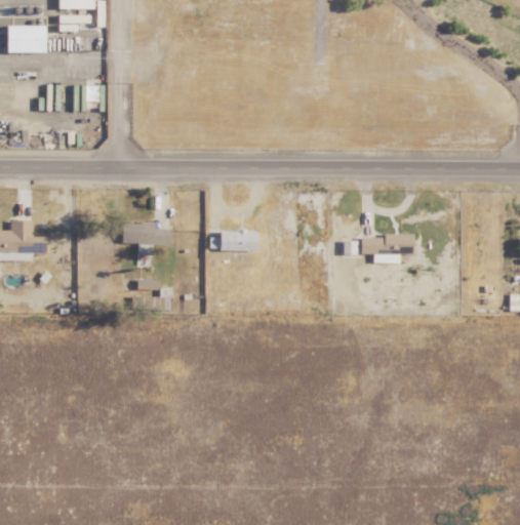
[(44,25),(5,26),(5,52),(44,52),(44,25)]
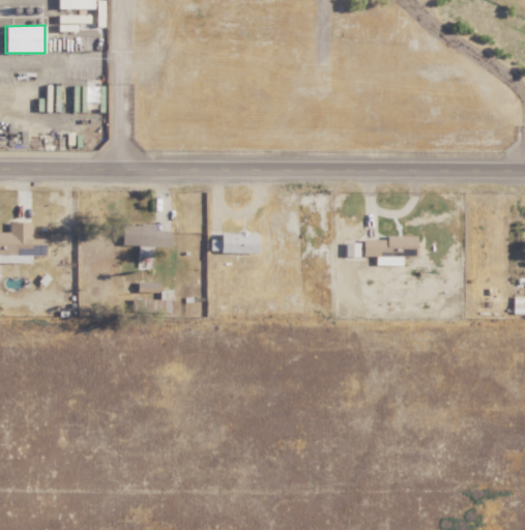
[(106,86),(87,86),(87,111),(106,111),(106,86)]
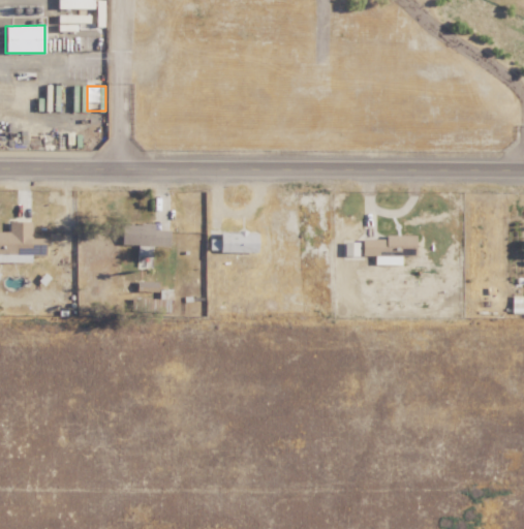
[(0,261),(33,262),(34,255),(49,255),(49,238),(35,238),(35,221),(11,221),(11,231),(0,231),(0,261)]
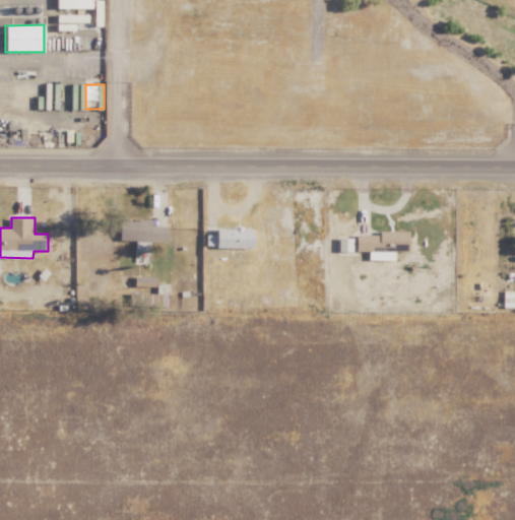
[(218,228),(218,235),(209,235),(209,247),(256,247),(256,228),(218,228)]
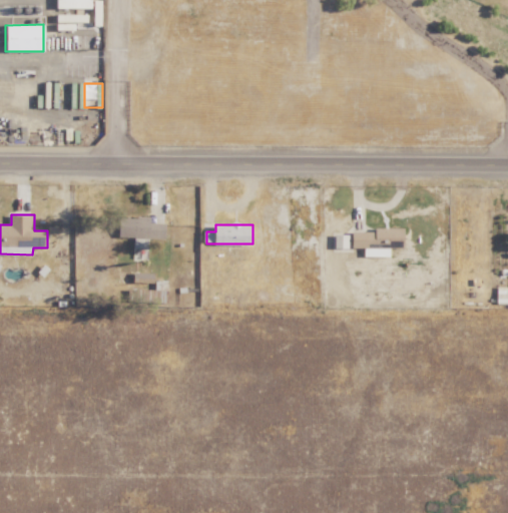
[(406,227),(375,227),(375,231),(353,231),(353,247),(406,247),(406,227)]
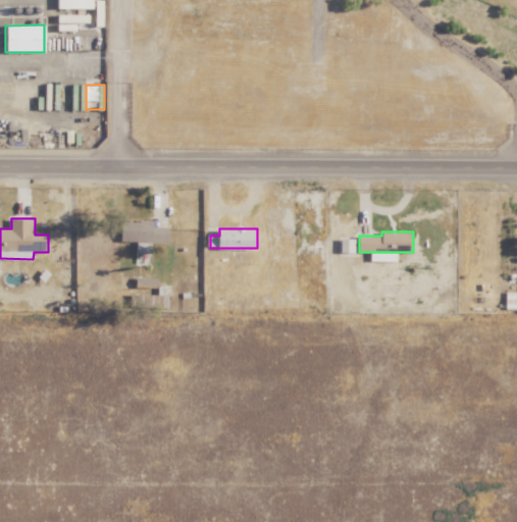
[(343,239),(343,252),(357,252),(357,239),(343,239)]
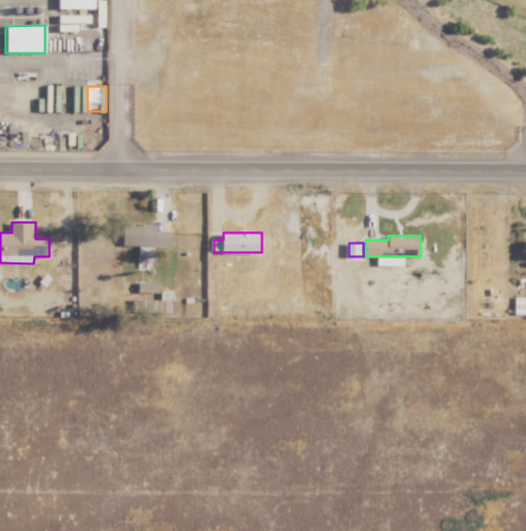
[(161,282),(139,282),(140,292),(161,291),(161,282)]
